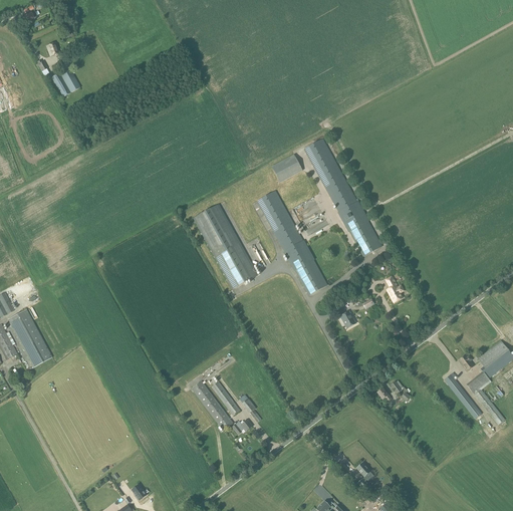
[(35,6),(36,6),(35,2),(33,3),(25,8),(27,12),(25,13),(28,19),(38,13),(35,8),(36,7),(35,6)]
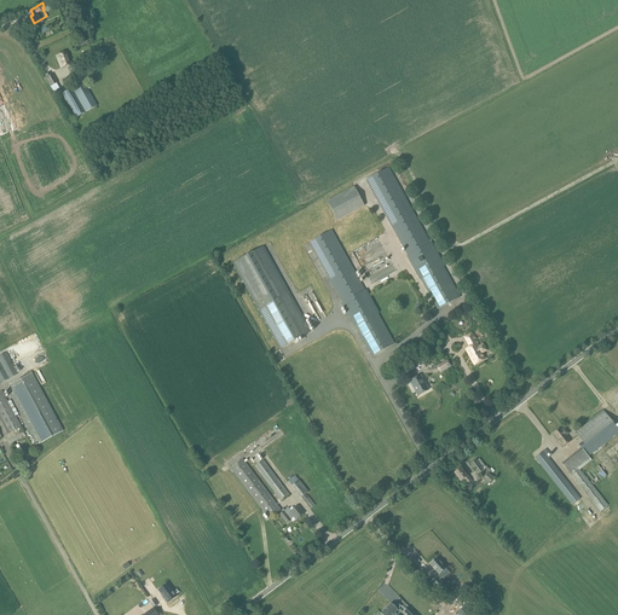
[(87,35),(78,39),(78,41),(75,41),(76,45),(79,44),(79,45),(90,41),(87,35)]
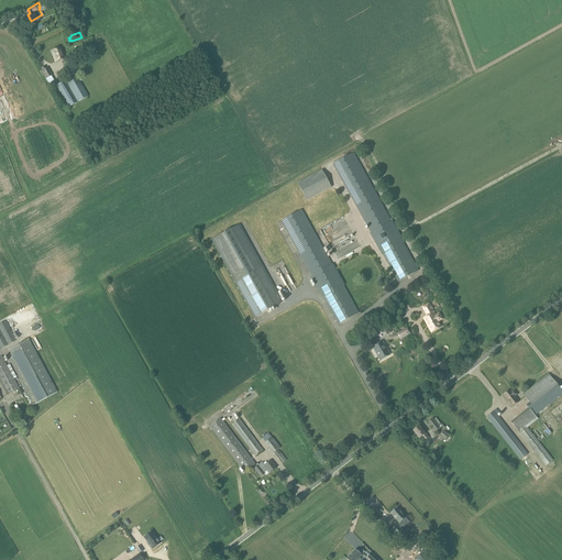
[(56,59),(67,55),(63,44),(52,48),(56,59)]
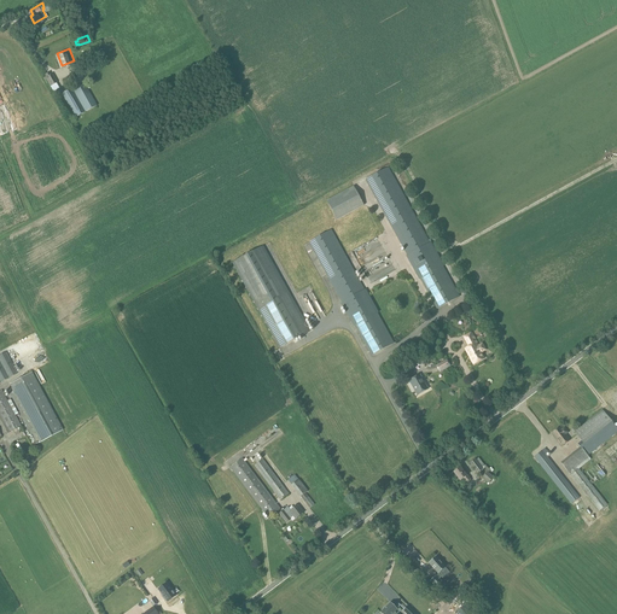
[(54,89),(62,85),(53,71),(52,71),(51,69),(45,72),(54,89)]
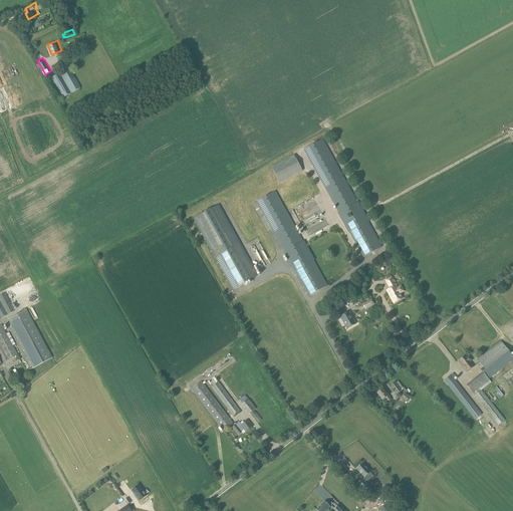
[(81,85),(70,65),(53,75),(65,94),(81,85)]
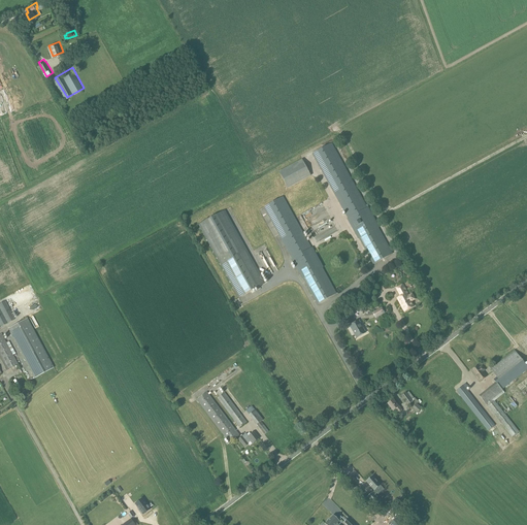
[(4,87),(0,88),(0,112),(12,108),(4,87)]
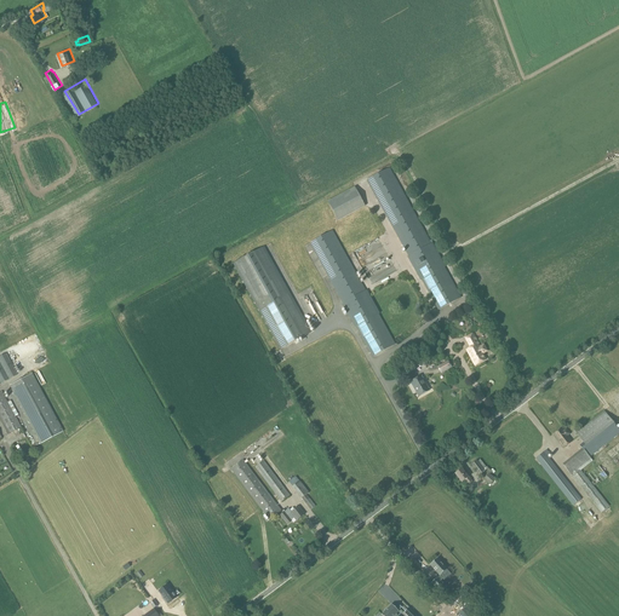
[(440,308),(463,294),(446,264),(447,264),(434,240),(433,241),(391,165),(368,177),(410,253),(408,253),(422,277),(423,277),(440,308)]
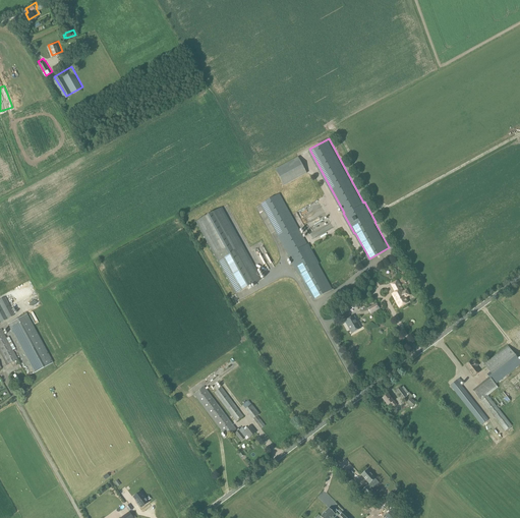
[(277,167),(285,183),(308,171),(299,155),(277,167)]
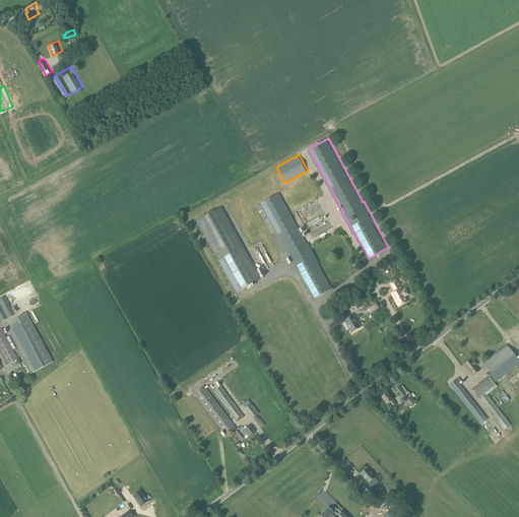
[(287,253),(299,272),(300,272),(313,297),(333,286),(319,261),(320,261),(309,241),(308,242),(280,191),(261,201),(288,252),(287,253)]
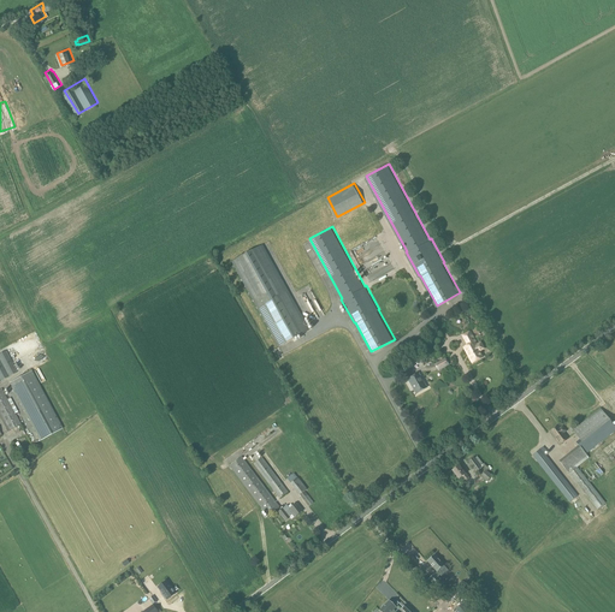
[(311,327),(264,242),(234,259),(279,344),(311,327)]
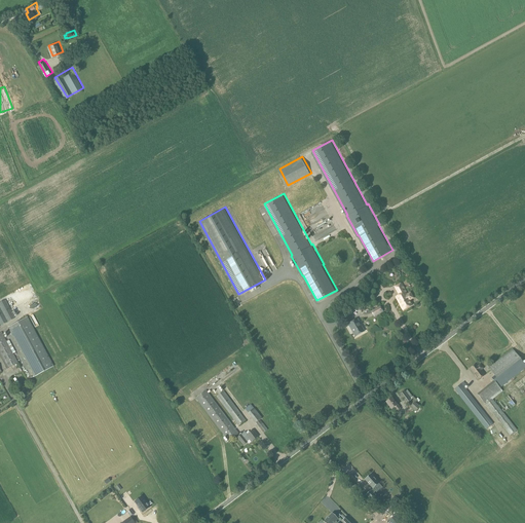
[(300,216),(303,222),(311,217),(310,214),(314,212),(315,214),(321,212),(317,207),(300,216)]
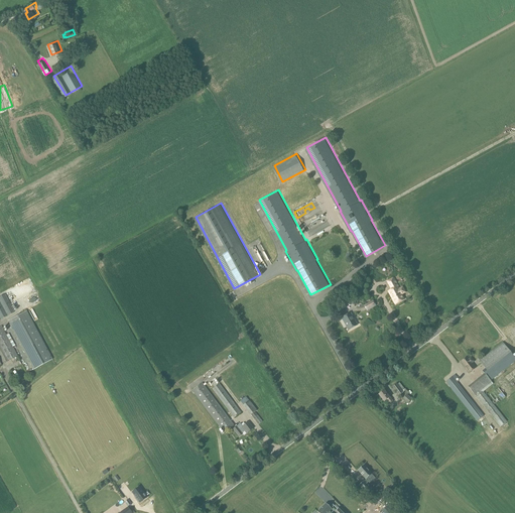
[(314,216),(305,221),(307,224),(316,219),(314,216)]
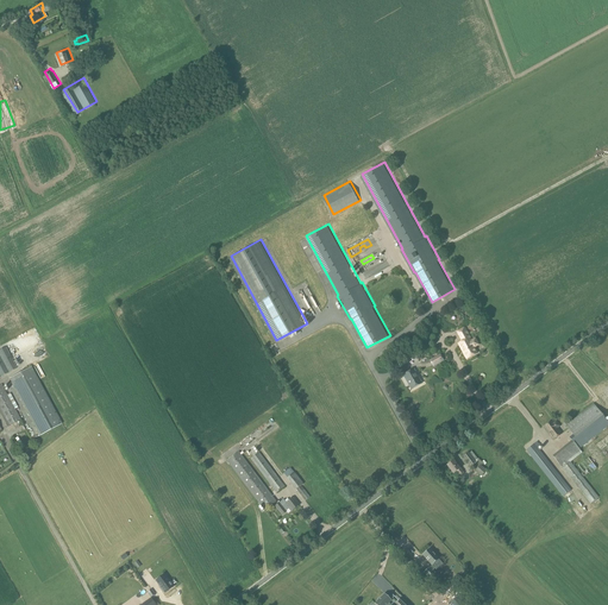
[(386,262),(362,277),(364,281),(383,269),(381,266),(386,264),(387,266),(388,265),(386,262)]
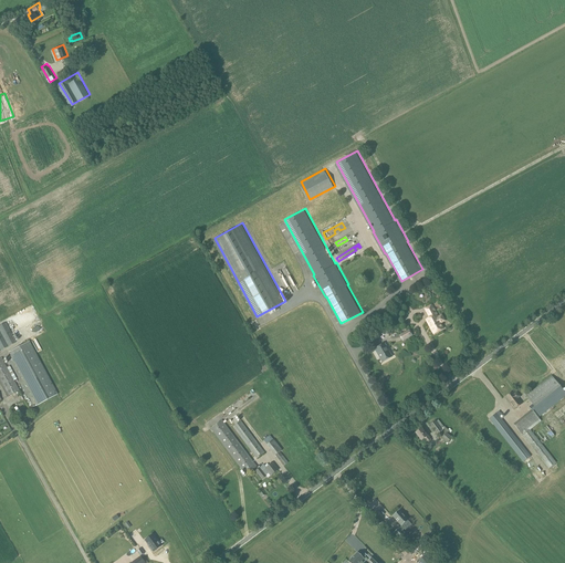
[(280,271),(275,272),(280,283),(284,281),(280,271)]
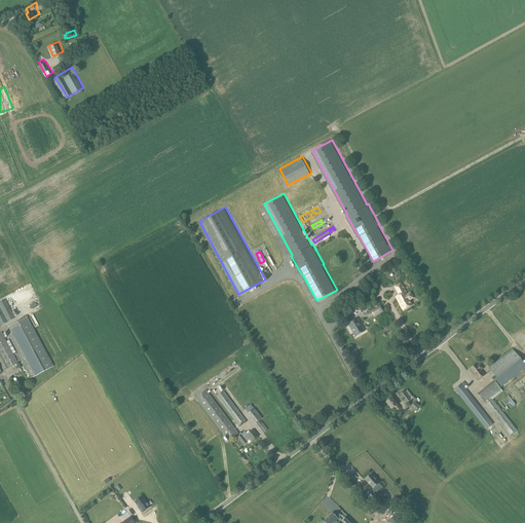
[(403,281),(396,285),(401,293),(397,295),(404,307),(413,302),(410,298),(414,295),(411,290),(408,292),(406,290),(407,289),(403,281)]
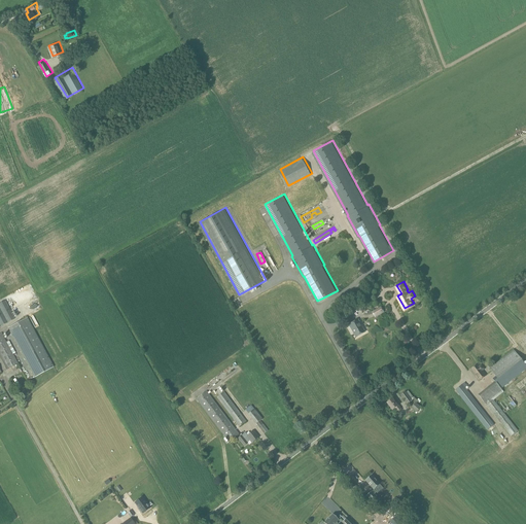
[(10,305),(16,303),(14,295),(8,298),(10,305)]
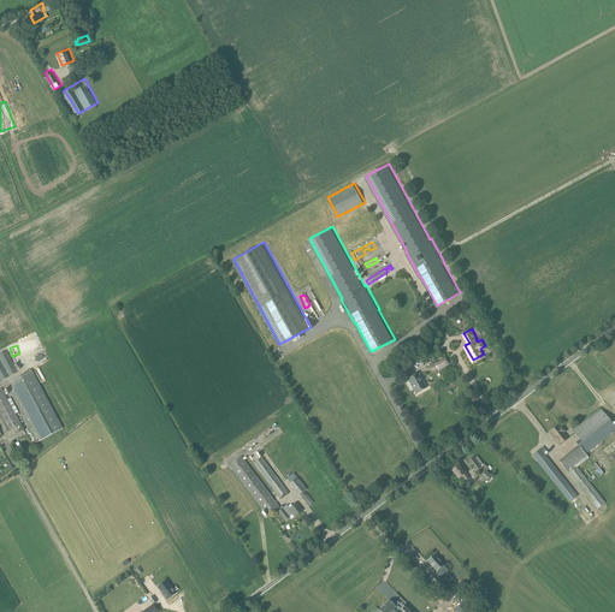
[(7,348),(0,351),(0,379),(3,378),(18,369),(7,348)]
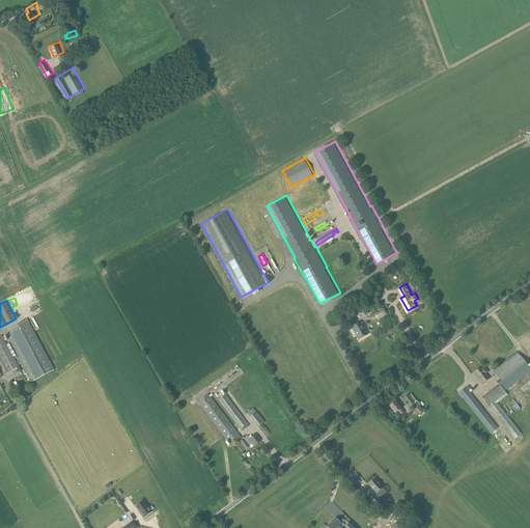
[(388,312),(385,306),(375,311),(379,317),(388,312)]
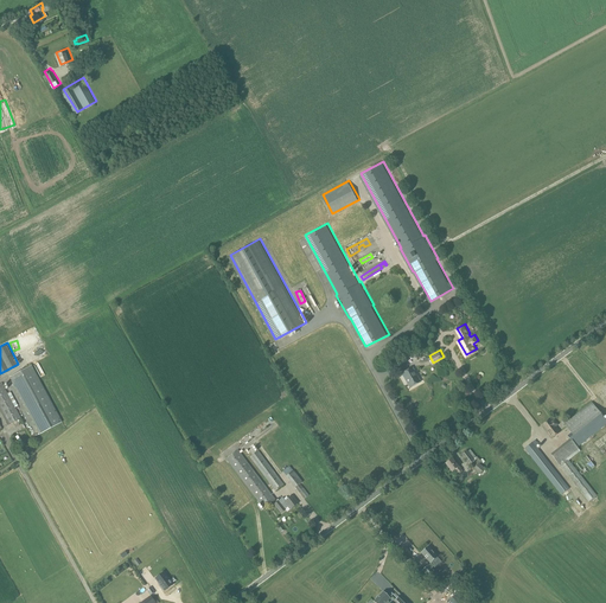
[(63,419),(32,363),(11,374),(40,431),(63,419)]
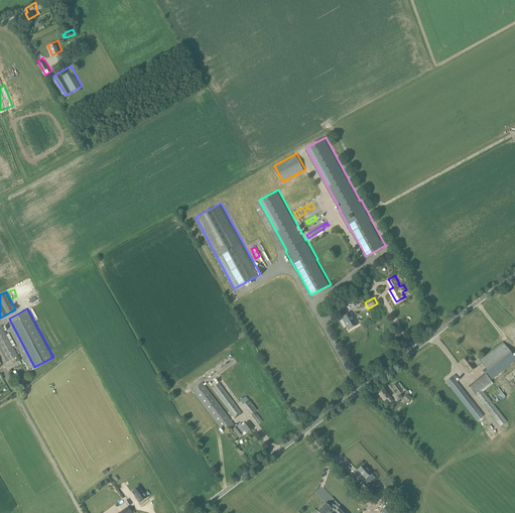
[(343,315),(350,328),(358,323),(352,310),(343,315)]
